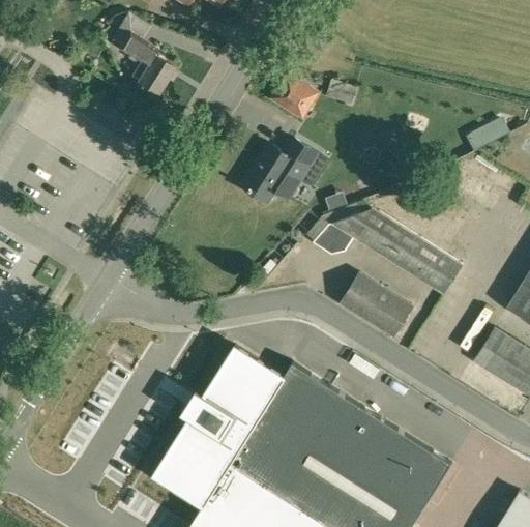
[(141,45),(151,28),(129,12),(113,39),(123,46),(120,50),(142,63),(133,77),(140,81),(139,82),(160,95),(177,67),(141,45)]
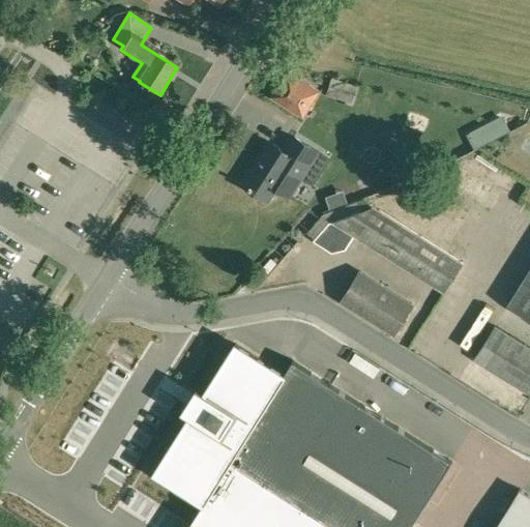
[(53,33),(43,29),(39,35),(48,41),(53,33)]
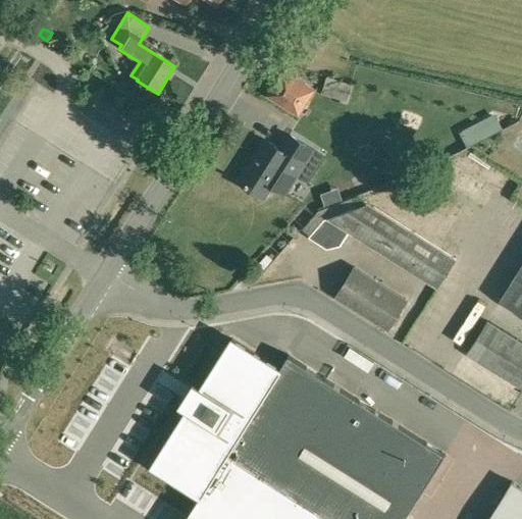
[(297,115),(312,92),(283,73),(268,97),(297,115)]
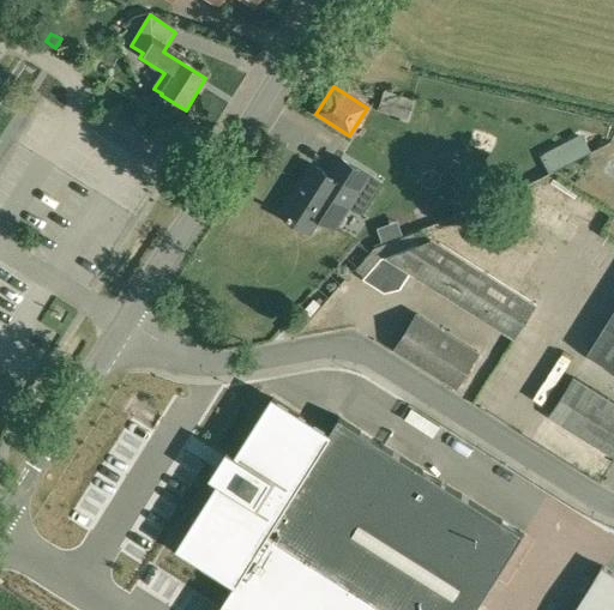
[(408,122),(411,112),(411,109),(384,101),(379,113),(408,122)]
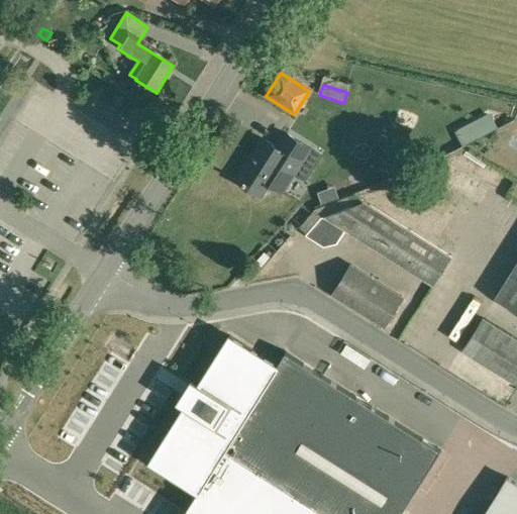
[(498,131),(495,127),(490,117),(480,123),(462,131),(471,145),(498,131)]
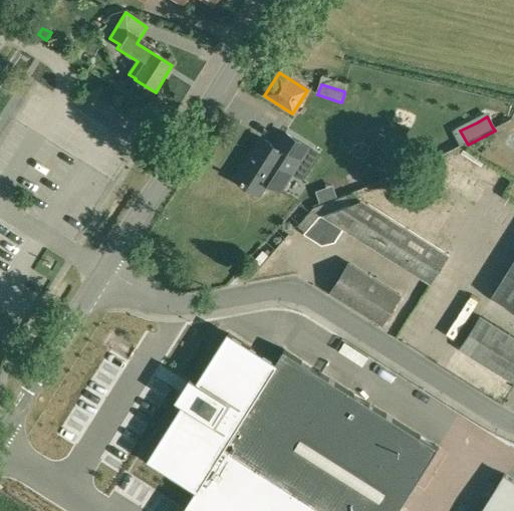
[(313,153),(289,138),(280,153),(262,141),(236,182),(260,197),(267,185),(280,193),(297,165),(303,169),(313,153)]
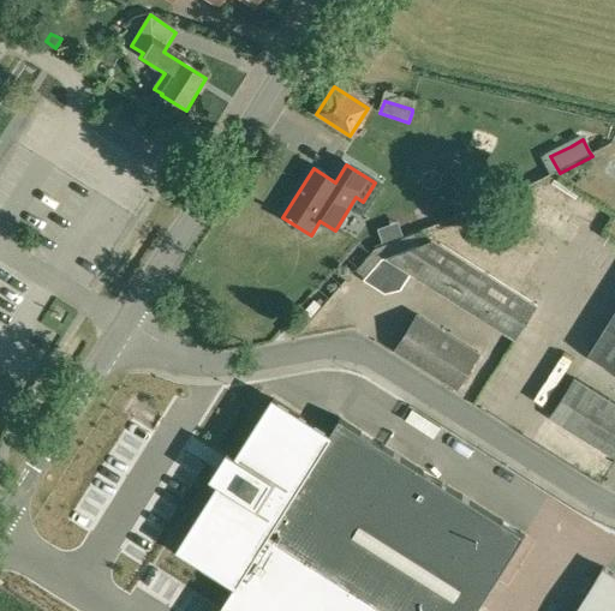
[(537,307),(433,243),(381,261),(363,282),(384,295),(400,292),(411,275),(517,341),(537,307)]
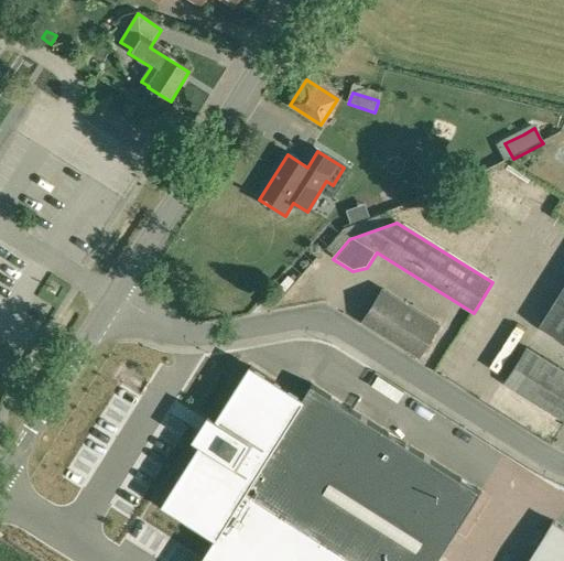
[(281,288),(288,293),(296,283),(290,278),(281,288)]
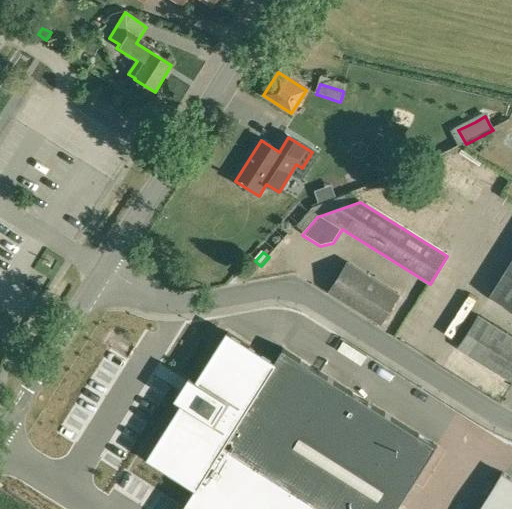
[(511,310),(511,261),(490,297),(511,310)]
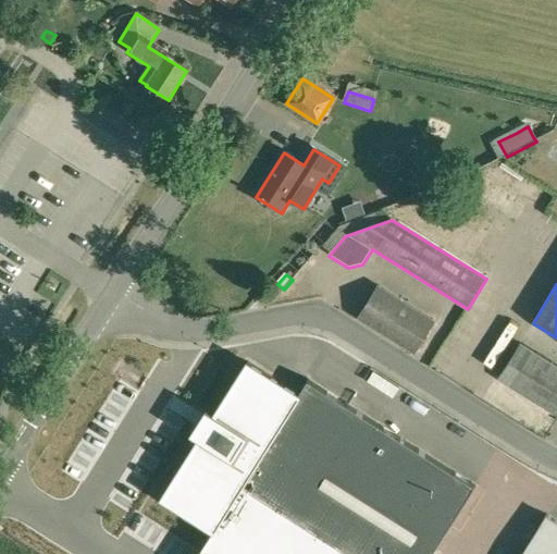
[(413,354),(433,322),(378,287),(358,319),(413,354)]
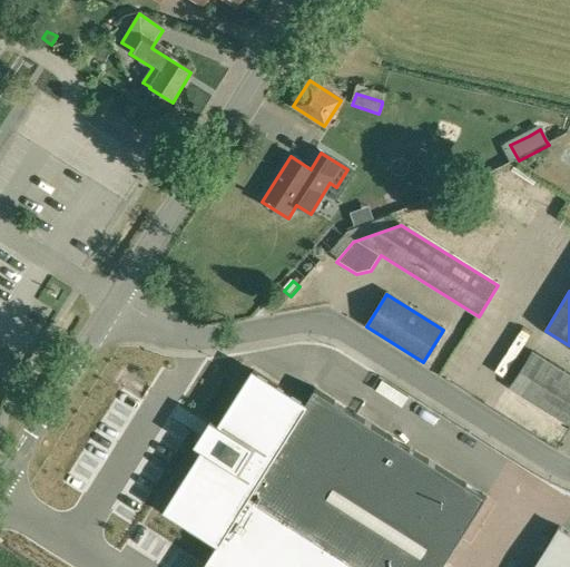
[(569,428),(569,375),(531,352),(508,389),(569,428)]
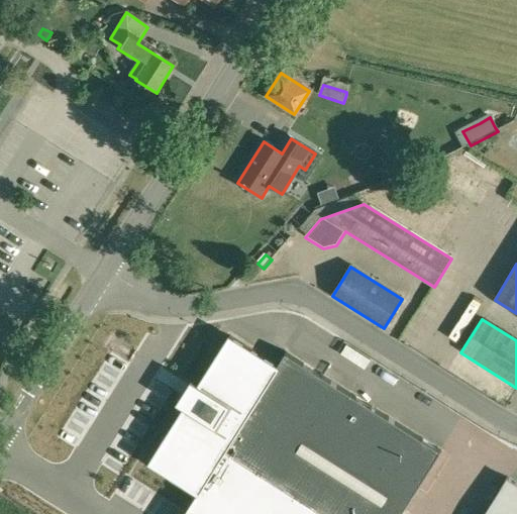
[(278,366),(229,335),(147,464),(197,494),(185,512),(187,513),(401,513),(440,452),(286,354),(278,366)]
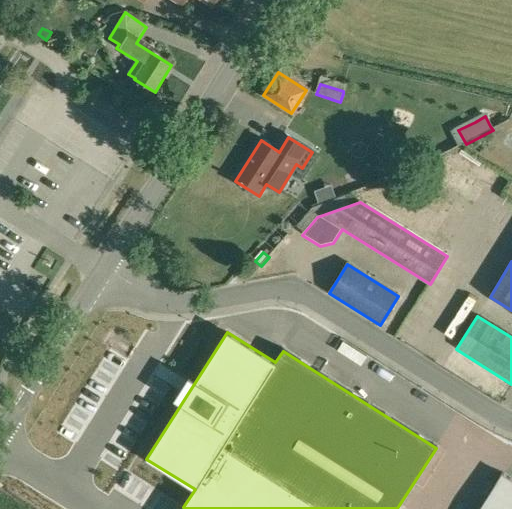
[(110,361),(98,384),(115,392),(126,369),(110,361)]
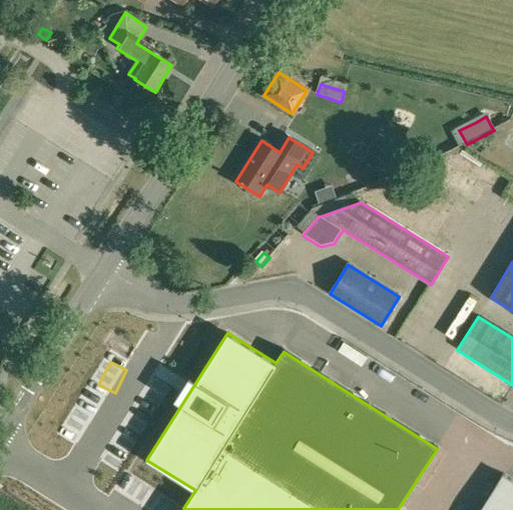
[(512,509),(512,481),(504,475),(481,509),(512,509)]
